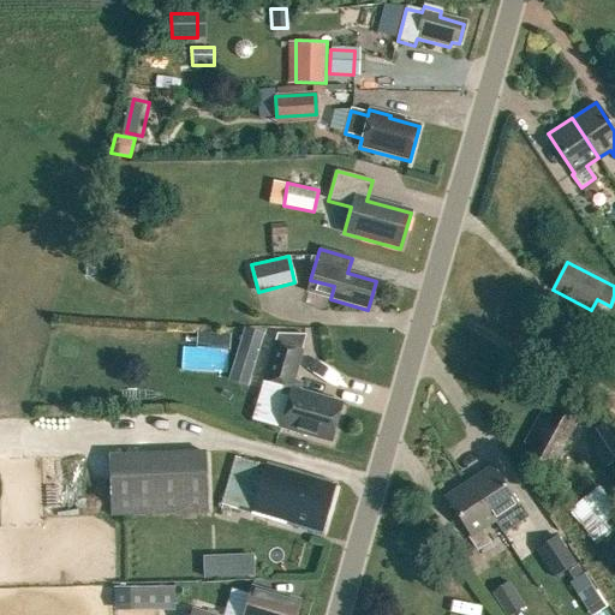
[(305,336),(276,335),(274,345),(300,352),(305,336)]
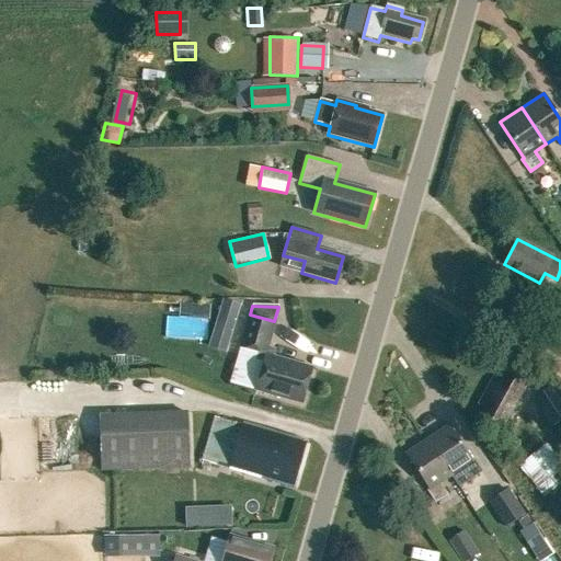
[(254,391),(301,404),(311,368),(272,357),(274,350),(267,348),(275,321),(274,321),(250,315),(250,313),(240,347),(259,353),(256,359),(263,362),(254,391)]
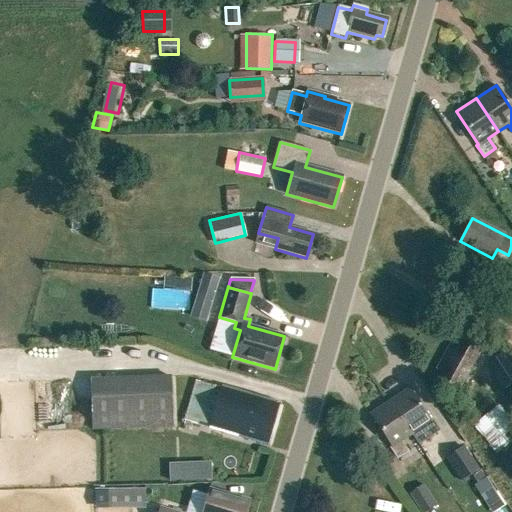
[(458,392),(480,353),(454,337),(436,369),(441,372),(436,380),(458,392)]
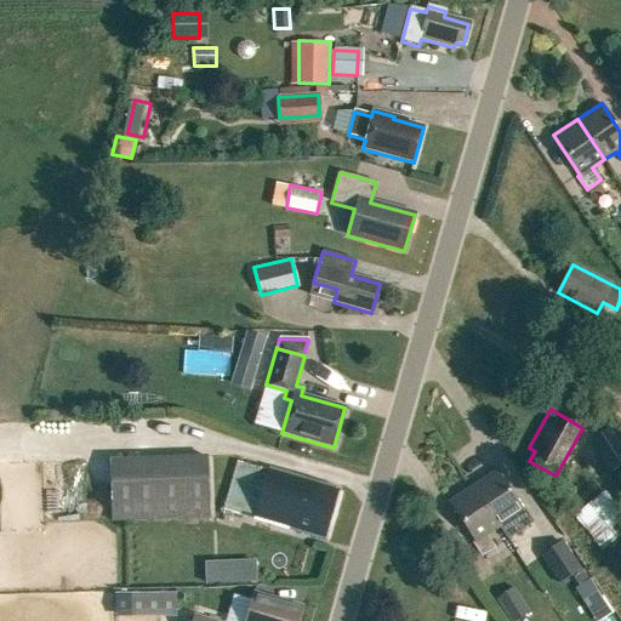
[(611,471),(620,463),(620,443),(609,426),(597,433),(593,443),(611,471)]
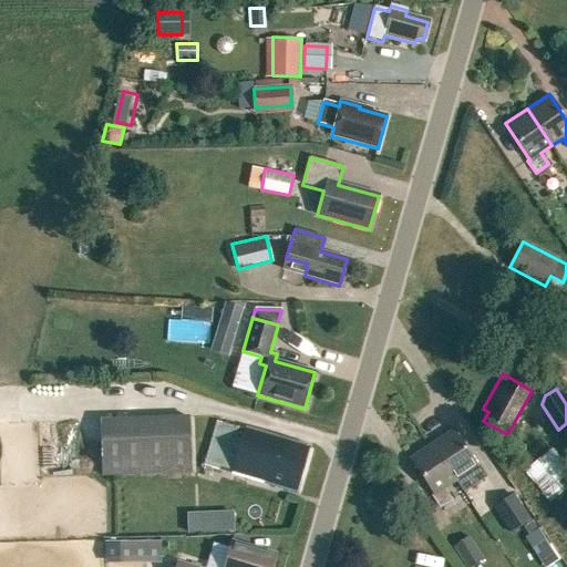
[(101,476),(192,473),(189,418),(100,421),(101,476)]
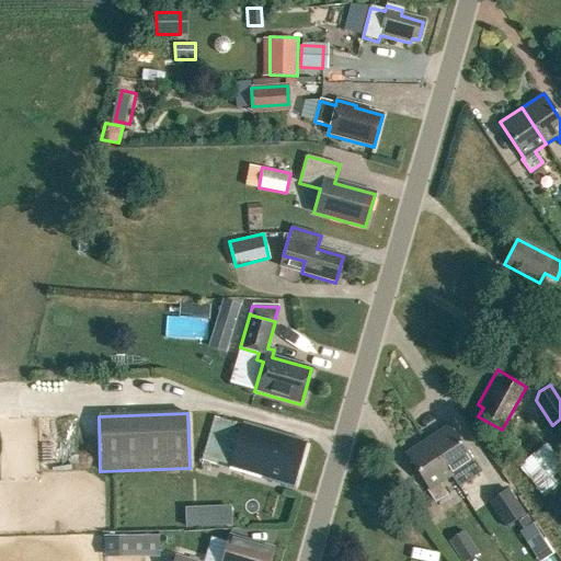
[(78,414),(44,415),(46,469),(80,468),(78,414)]
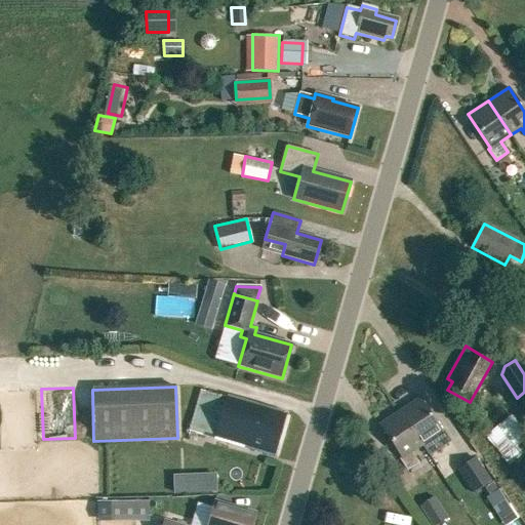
[(275,444),(284,414),(201,391),(190,432),(268,453),(271,442),(275,444)]
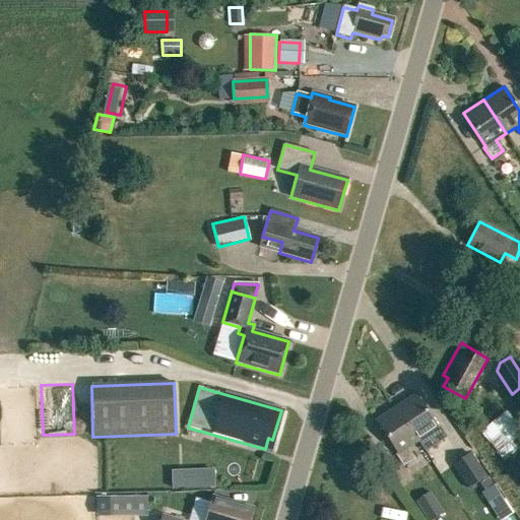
[(395,407),(417,441),(428,434),(435,445),(446,437),(439,426),(437,427),(415,394),(395,407)]
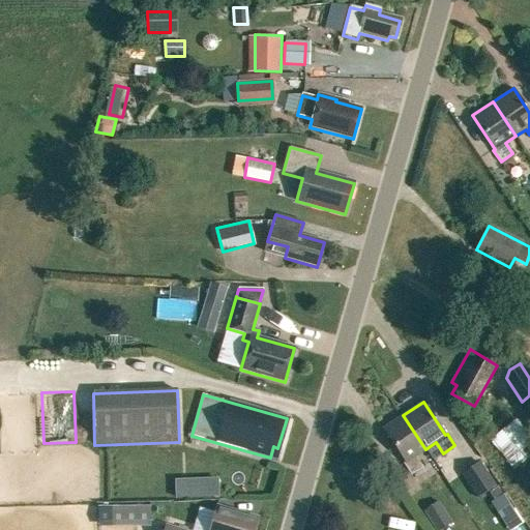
[(415,457),(425,449),(403,415),(382,429),(405,462),(403,463),(411,474),(422,467),(415,457)]
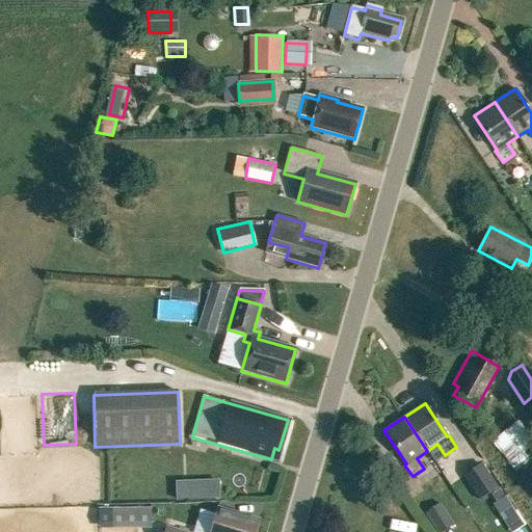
[(527,501),(529,500),(531,497),(531,439),(517,421),(493,442),(509,462),(502,469),(527,501)]
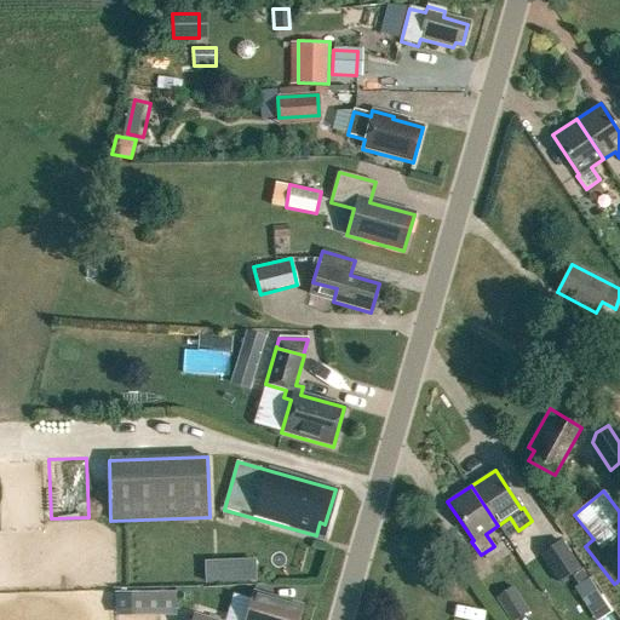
[(540,555),(558,583),(578,569),(560,541),(540,555)]
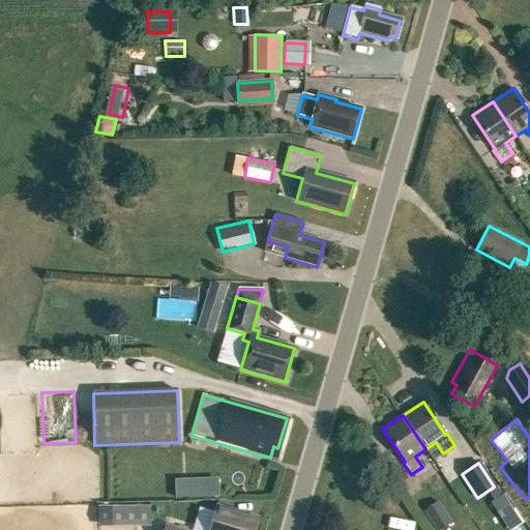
[(218,480),(204,480),(205,500),(219,500),(218,480)]
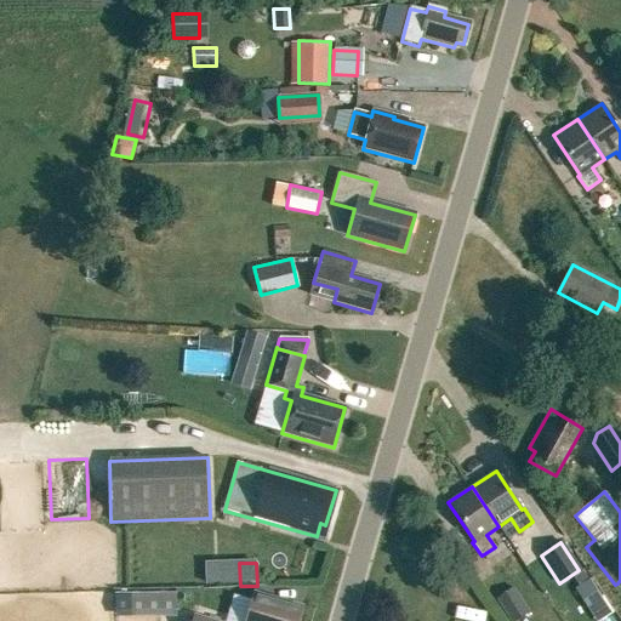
[(586,586),(594,604),(607,598),(598,580),(586,586)]
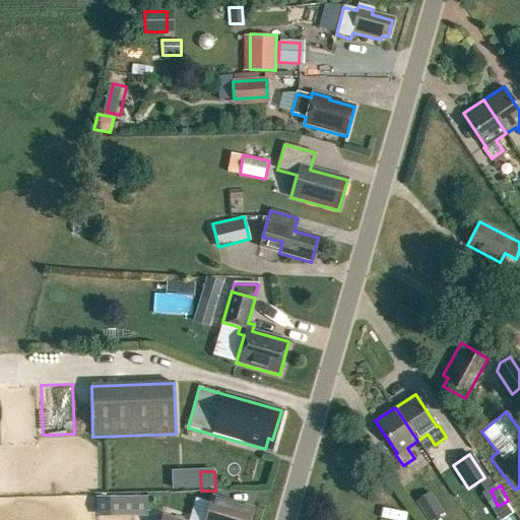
[(432,519),(443,513),(430,493),(415,503),(426,519),(432,519)]
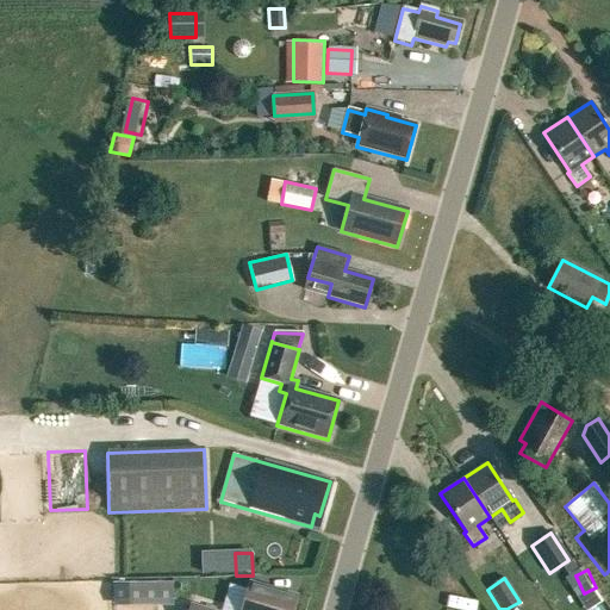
[(169,605),(170,585),(132,583),(131,603),(169,605)]
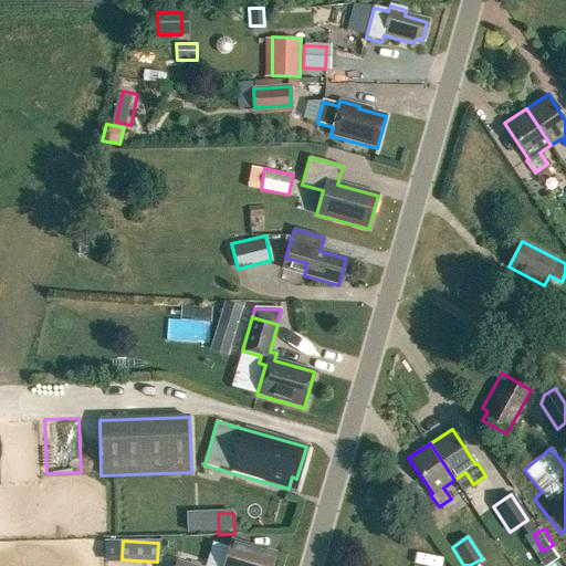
[(223,565),(271,565),(275,554),(231,542),(223,565)]
